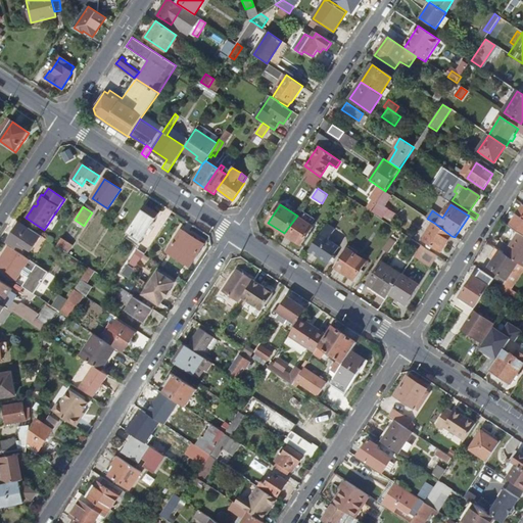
[(145,206),(128,233),(140,242),(158,215),(145,206)]
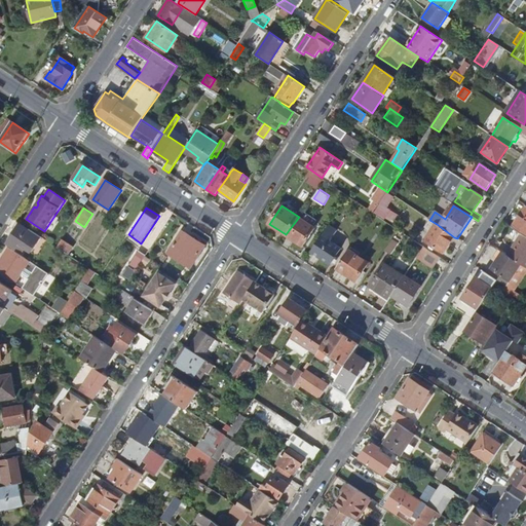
[(525,208),(513,227),(523,234),(525,235),(525,208)]
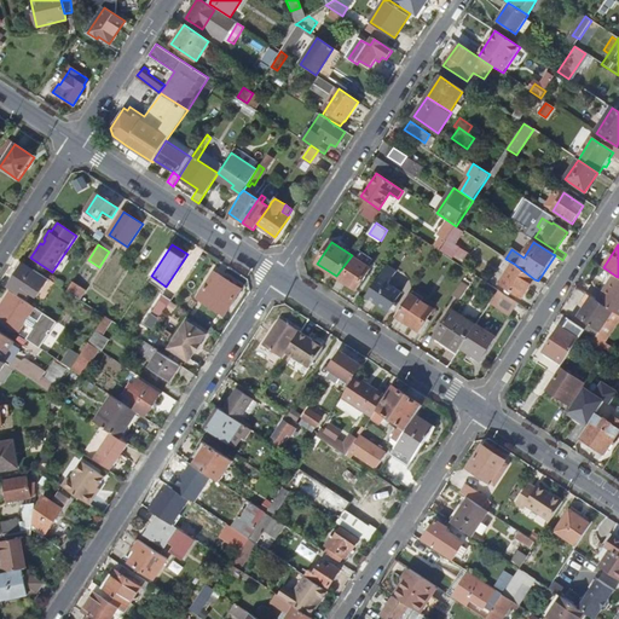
[(352,255),(336,276),(357,290),(371,268),(352,255)]
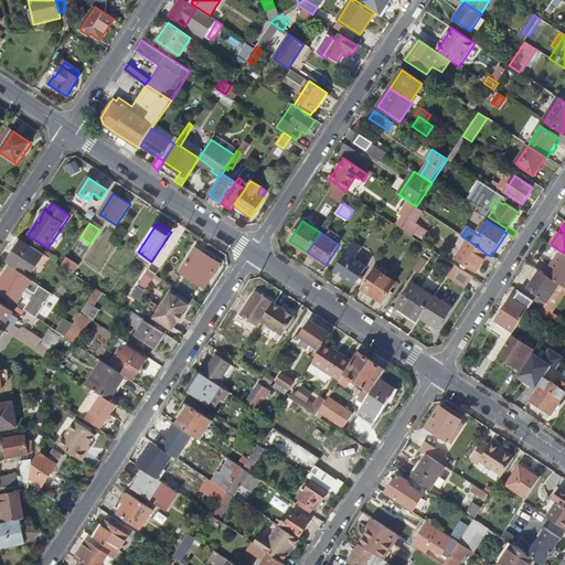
[(14,253),(9,262),(18,267),(21,263),(33,270),(44,254),(32,245),(31,247),(19,240),(11,251),(14,253)]
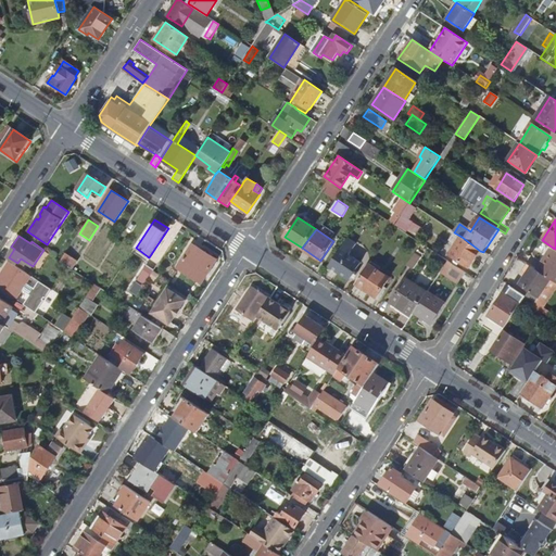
[(348,237),(329,266),(350,279),(361,262),(350,254),(356,242),(348,237)]
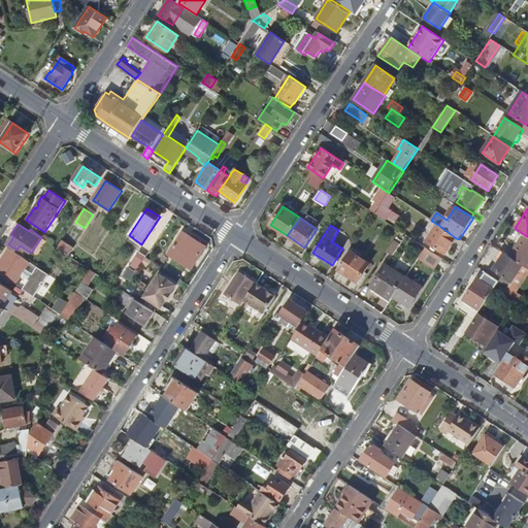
[(438,225),(427,242),(446,255),(456,238),(438,225)]
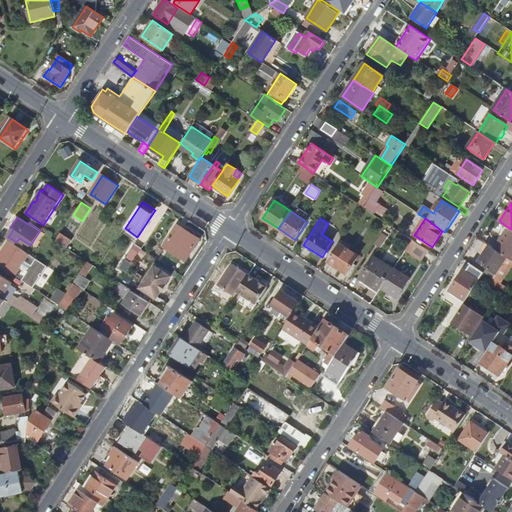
[(199,240),(177,226),(164,247),(185,262),(199,240)]
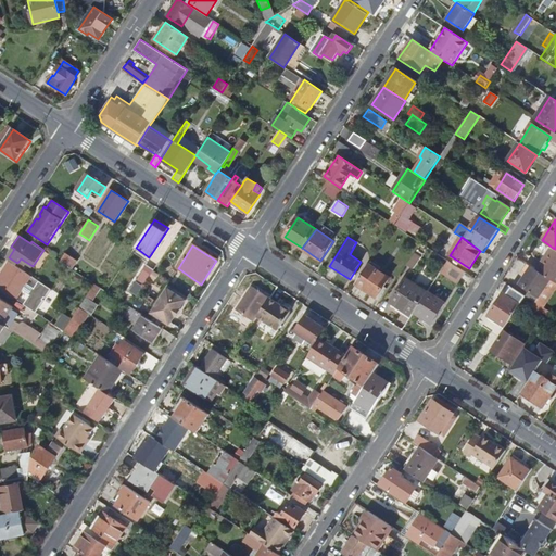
[(555,249),(553,248),(538,269),(551,279),(555,281),(555,249)]
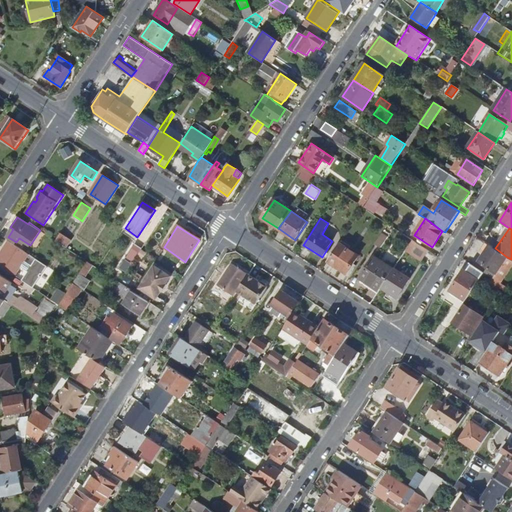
[(56,240),(68,248),(72,241),(61,234),(56,240)]
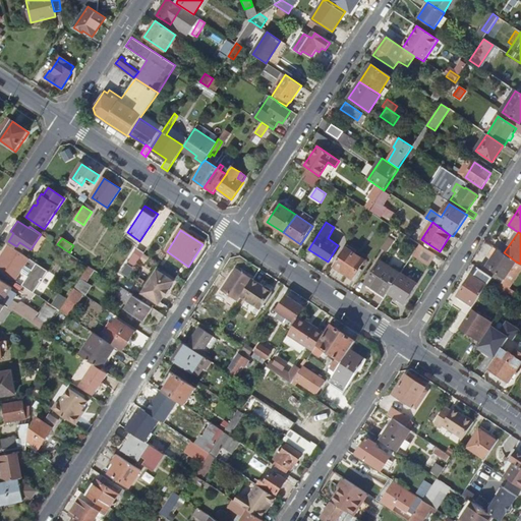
[(347,244),(333,266),(353,279),(364,261),(358,256),(360,252),(347,244)]
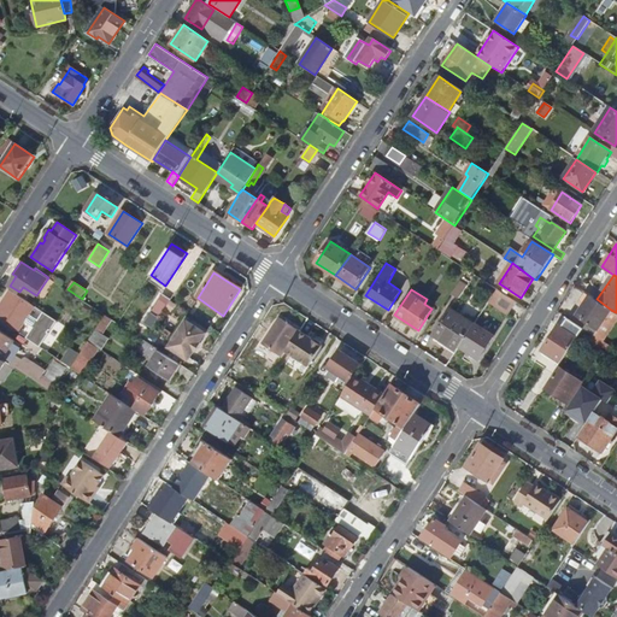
[(497,291),(488,303),(507,316),(516,304),(497,291)]
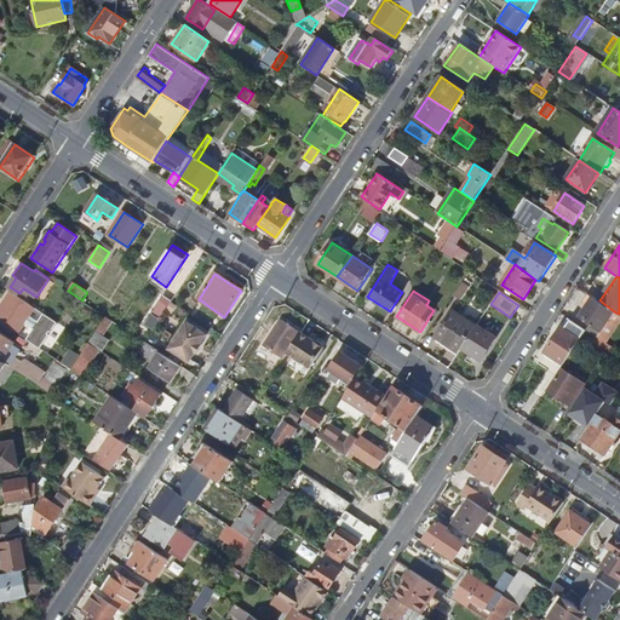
[(15,294),(0,316),(0,319),(21,332),(27,322),(30,323),(29,325),(35,328),(32,334),(45,343),(50,336),(49,334),(51,332),(52,333),(58,323),(45,315),(40,322),(30,317),(36,309),(15,294)]
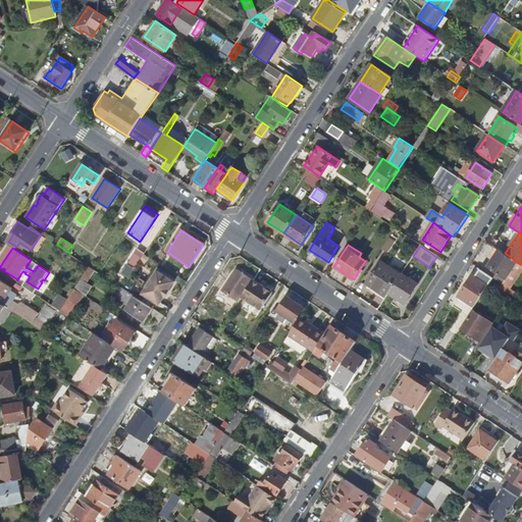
[(493,258),(487,266),(506,278),(517,262),(505,253),(499,249),(492,258),(493,258)]
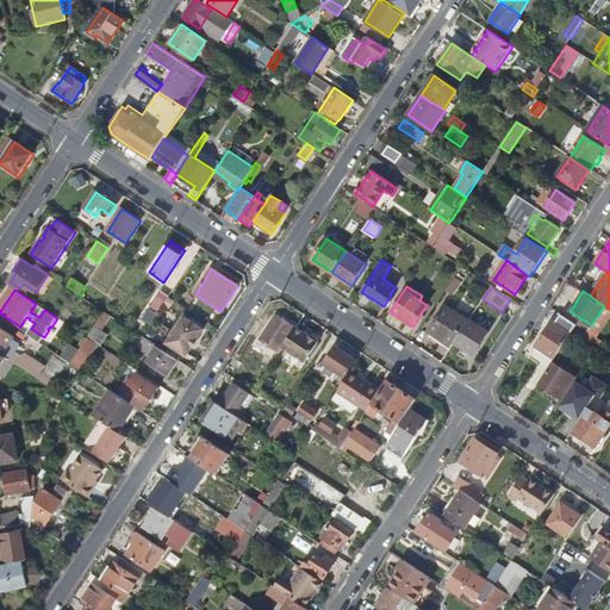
[(161,292),(151,307),(159,312),(160,310),(169,297),(161,292)]
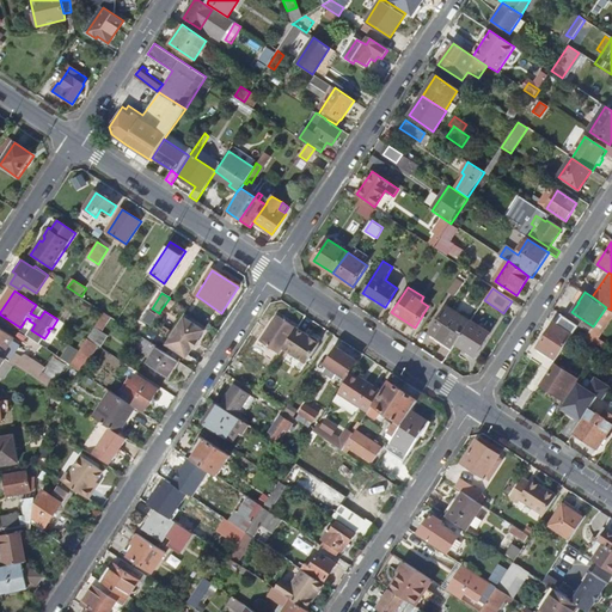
[(447,306),(430,332),(453,348),(456,343),(470,322),(447,306)]
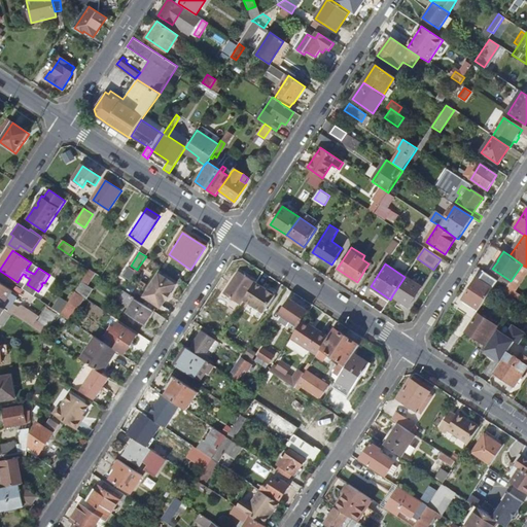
[(72,270),(68,276),(79,283),(83,276),(72,270)]
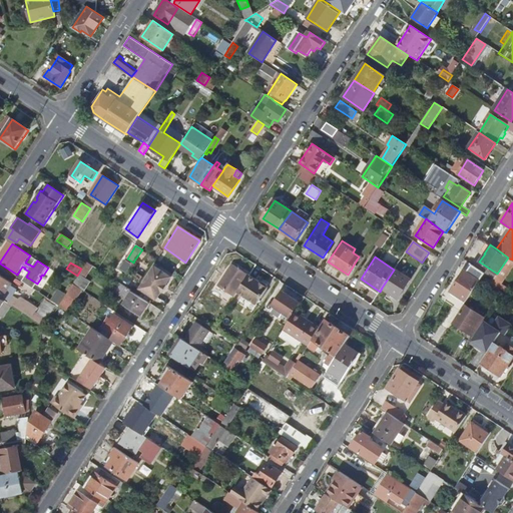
[(155,266),(140,289),(156,300),(161,293),(162,293),(167,286),(166,285),(172,278),(155,266)]
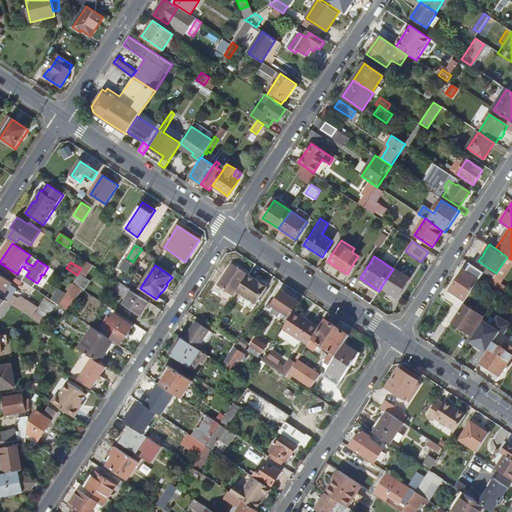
[(241,287),(249,276),(232,265),(226,274),(227,274),(225,277),(224,276),(217,287),(234,298),(237,293),(241,287)]
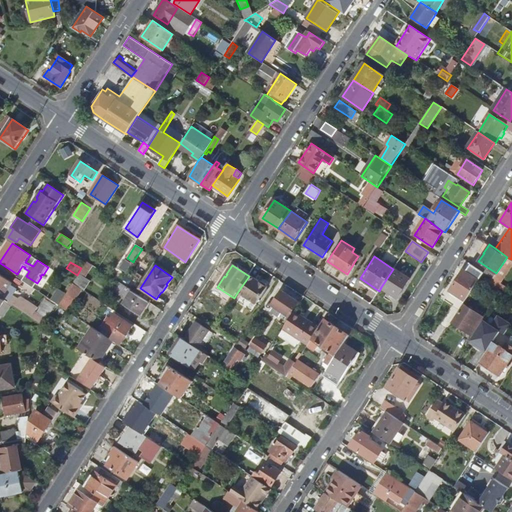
[(393,269),(381,287),(397,298),(410,279),(394,268),(393,269)]
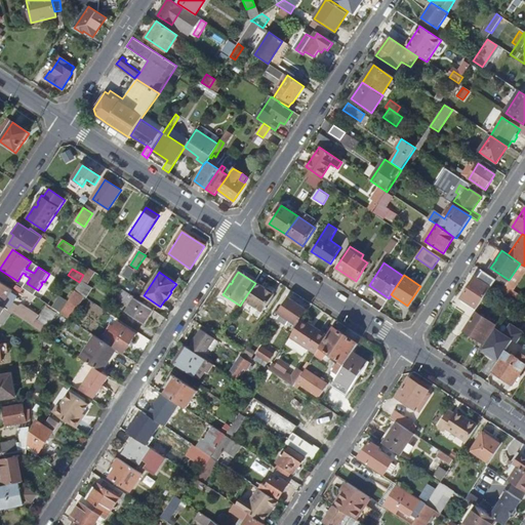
[(476,277),(462,297),(479,308),(492,287),(476,277)]
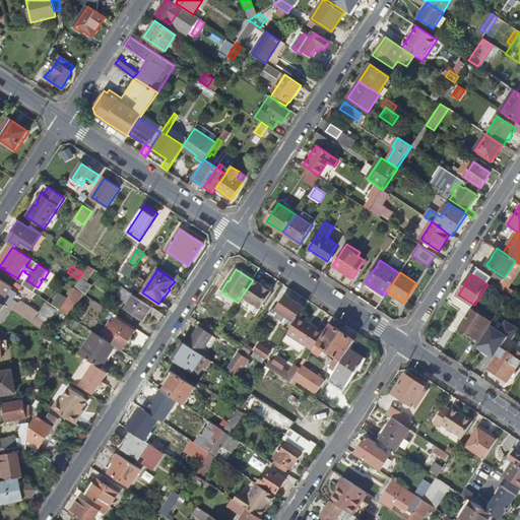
[(0,301),(1,303),(12,286),(0,278),(0,301)]
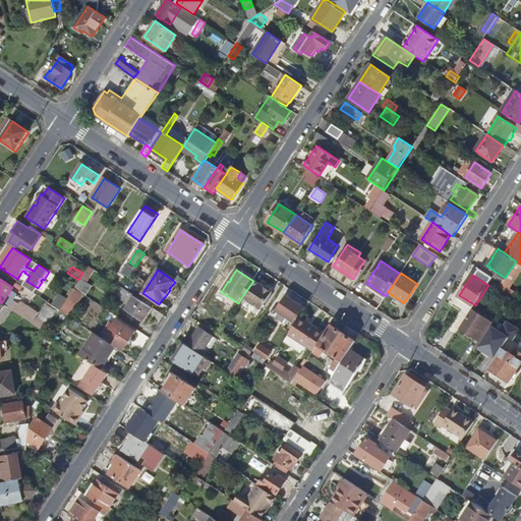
[(38,288),(26,281),(23,286),(35,293),(38,288)]
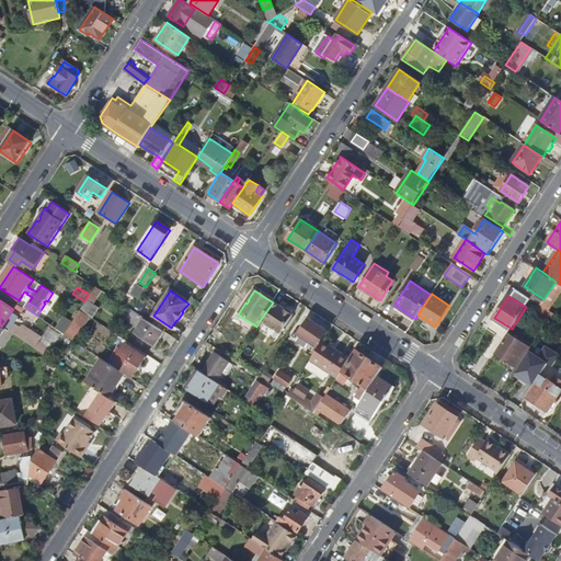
[(264,315),(260,321),(282,334),(294,316),(293,316),(293,312),(288,309),(285,310),(273,302),(264,315)]
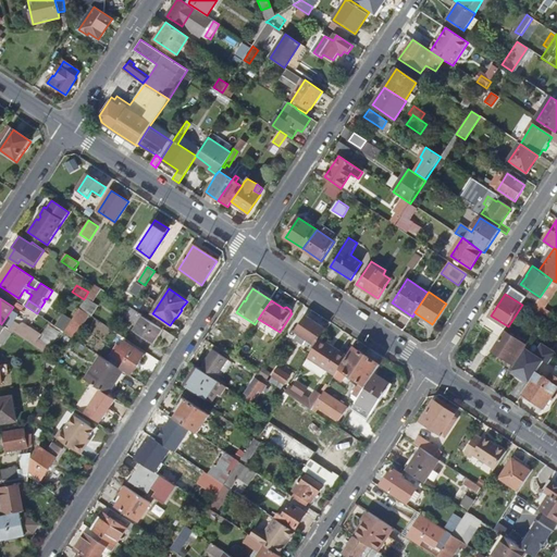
[(532,307),(543,314),(544,313),(548,316),(551,312),(535,302),(532,307)]
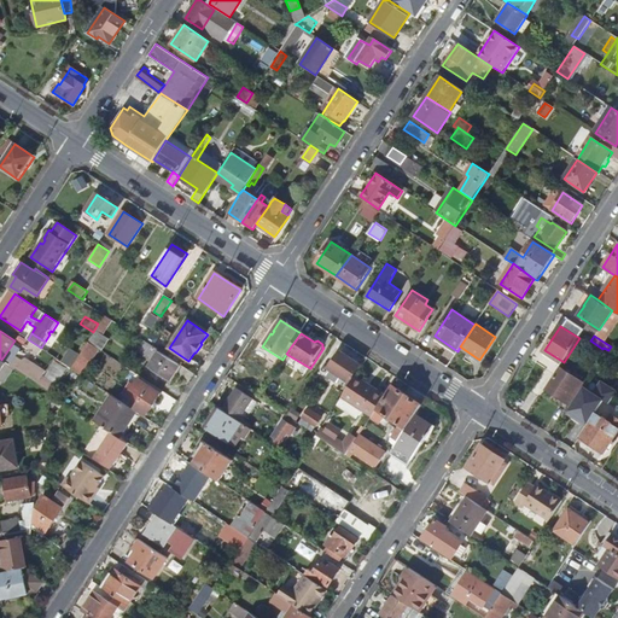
[(156,353),(141,343),(135,350),(151,361),(156,353)]
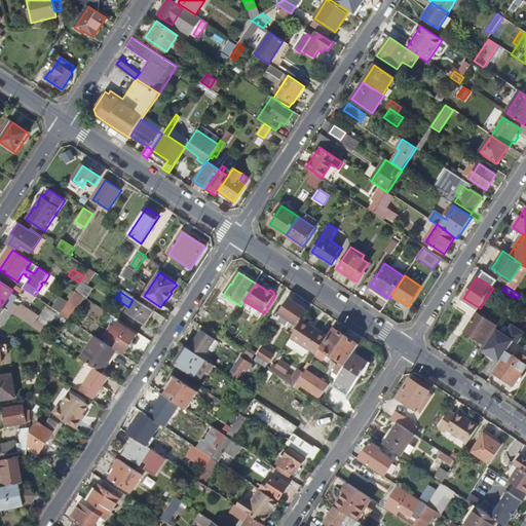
[(279,313),(289,299),(283,295),(273,309),(279,313)]
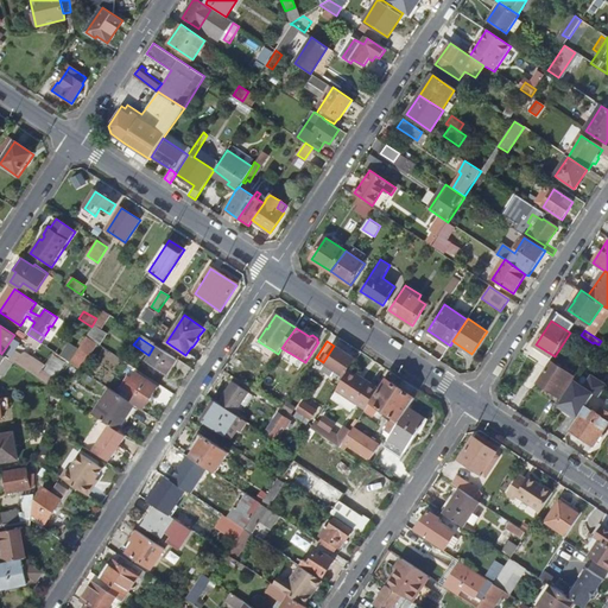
[(78,349),(69,343),(61,356),(70,362),(78,349)]
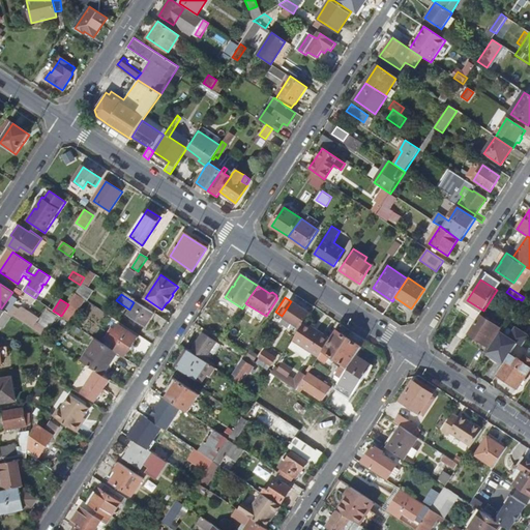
[(129,315),(146,326),(154,313),(138,301),(129,315)]
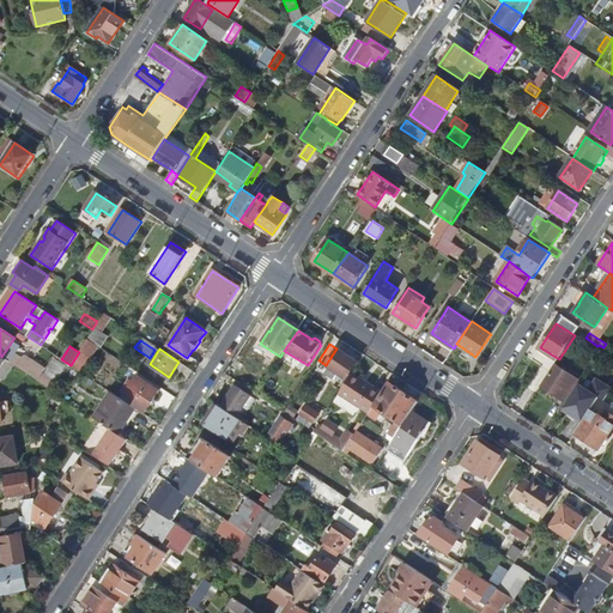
[(337,349),(326,365),(327,366),(323,371),(323,374),(333,380),(335,380),(339,375),(346,380),(357,363),(337,349)]
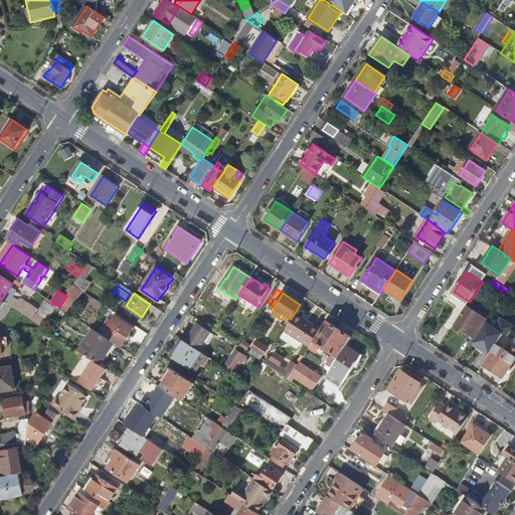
[(2,301),(6,303),(28,317),(31,313),(5,296),(2,301)]
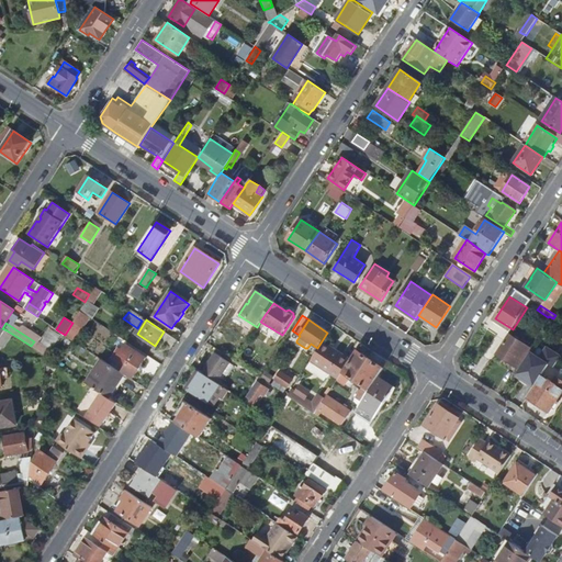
[(249,336),(236,327),(222,348),(235,357),(240,350),(235,347),(240,339),(245,343),(249,336)]
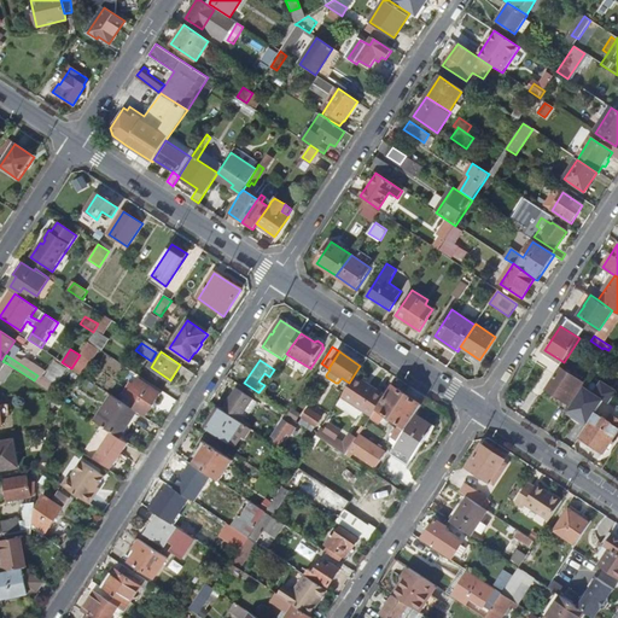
[(560,367),(547,389),(571,406),(583,388),(586,384),(560,367)]
